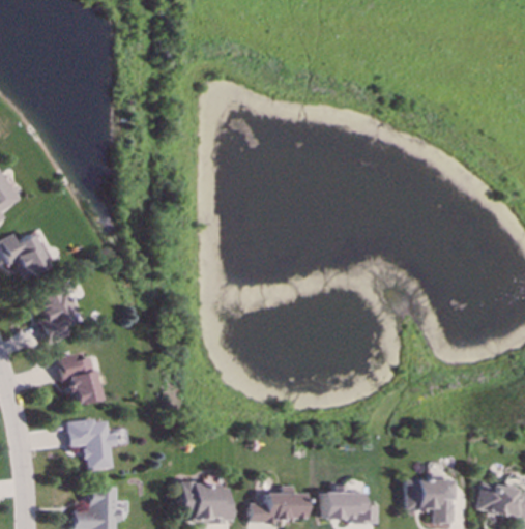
[(34,234),(18,241),(15,234),(0,240),(10,264),(18,260),(26,277),(49,267),(34,234)]
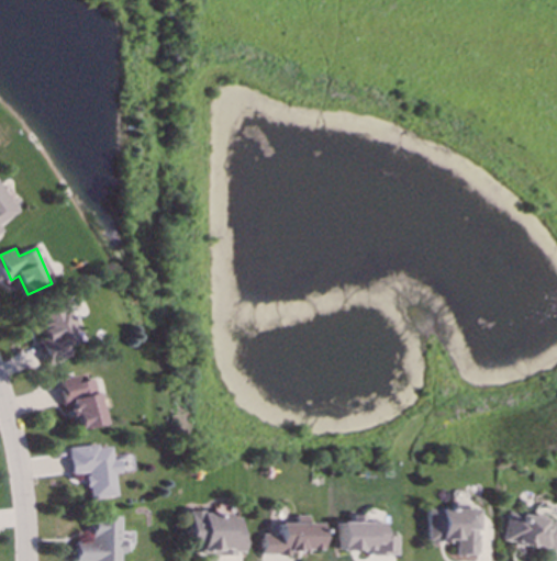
[(37,314),(47,338),(42,340),(51,361),(86,348),(67,302),(37,314)]
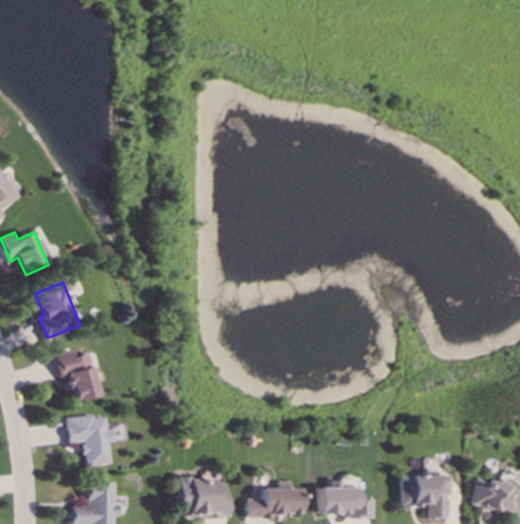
[(56,354),(63,377),(67,376),(69,386),(72,386),(76,401),(100,396),(89,353),(76,356),(74,350),(56,354)]
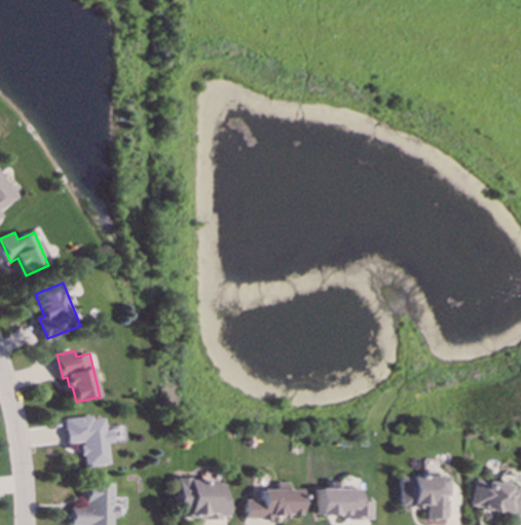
[(67,419),(70,443),(84,442),(86,466),(112,463),(110,441),(129,439),(128,425),(108,427),(107,415),(67,419)]
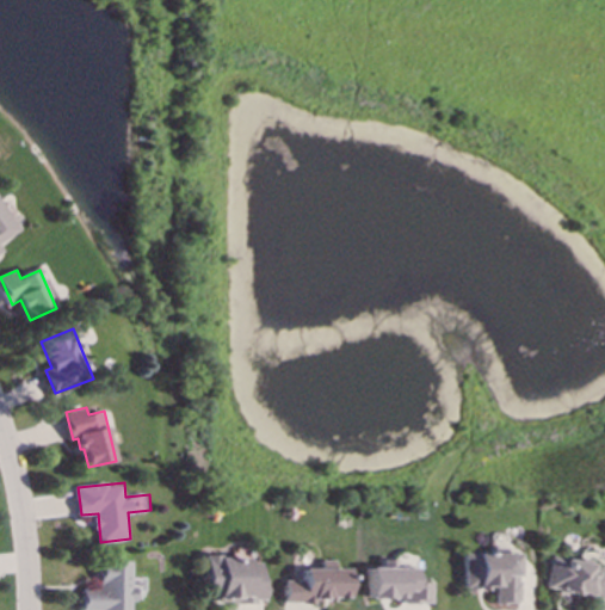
[(498,603),(520,603),(520,553),(465,553),(465,589),(498,589),(498,603)]
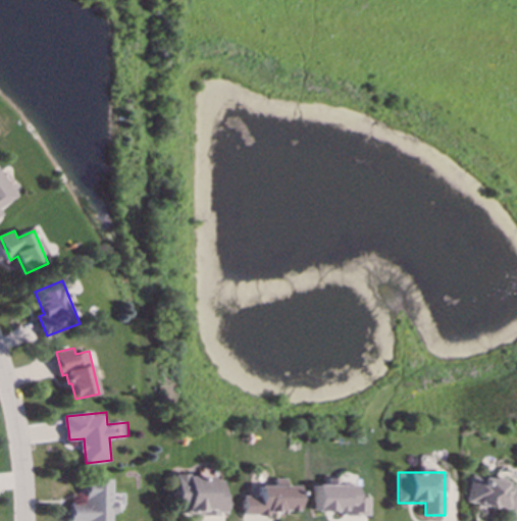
[(177,513),(230,513),(230,492),(226,492),(226,477),(178,476),(177,513)]
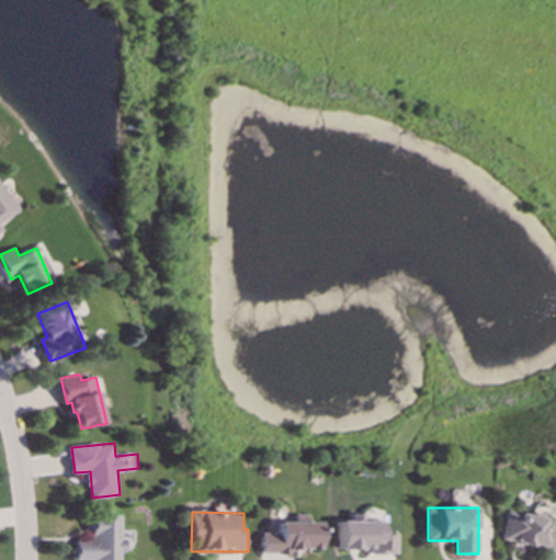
[(555,517),(508,512),(505,540),(555,547),(555,517)]
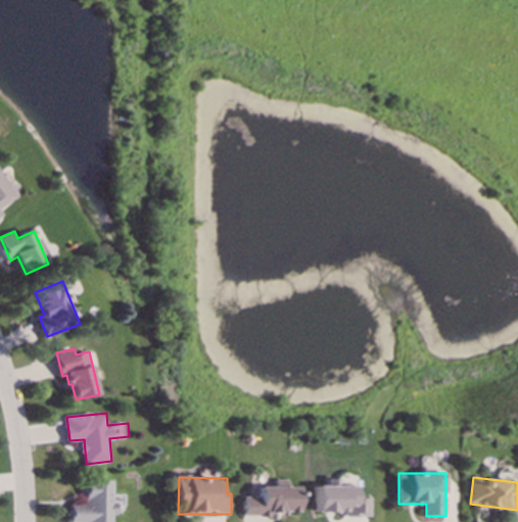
[(74,521),(115,521),(116,513),(127,513),(127,494),(115,494),(115,480),(90,479),(89,504),(74,504),(74,521)]
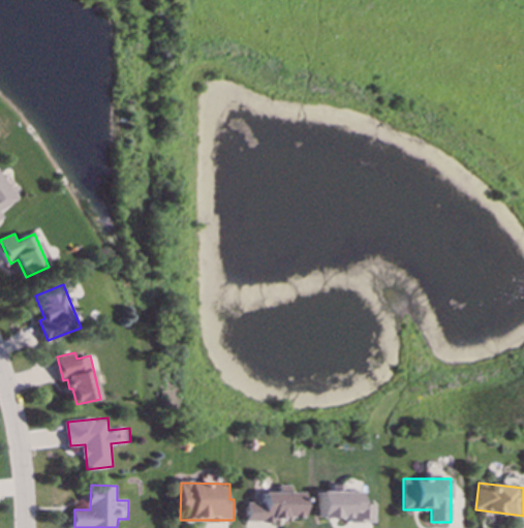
[(249,521),(276,522),(276,517),(304,518),(304,492),(291,492),(293,485),(281,485),(280,492),(265,491),(265,502),(250,502),(249,521)]
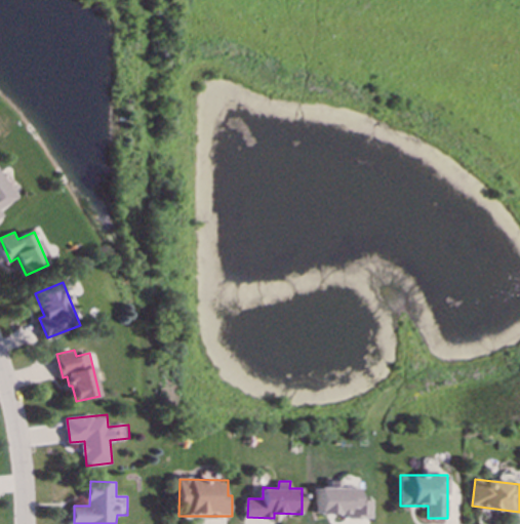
[(320,513),(347,514),(347,518),(373,518),(373,499),(358,499),(359,487),(320,487),(320,513)]
